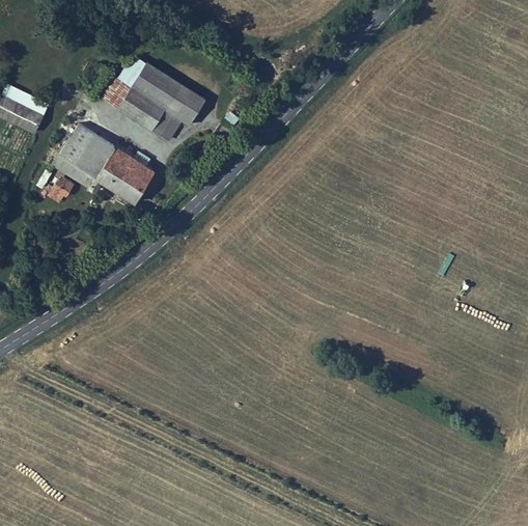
[(130,87),(147,62),(131,54),(116,79),(130,87)]
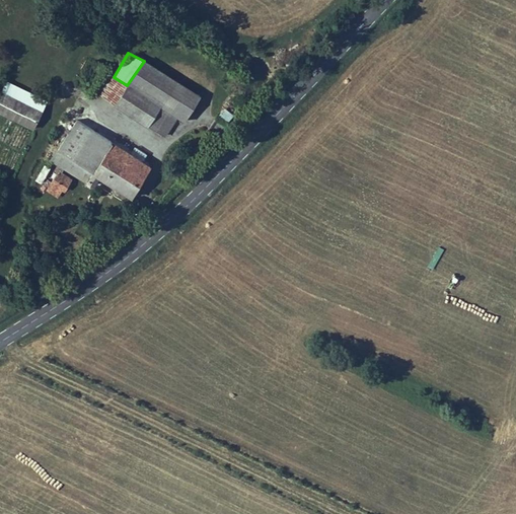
[(183,122),(201,96),(144,61),(127,85),(176,118),(183,122)]
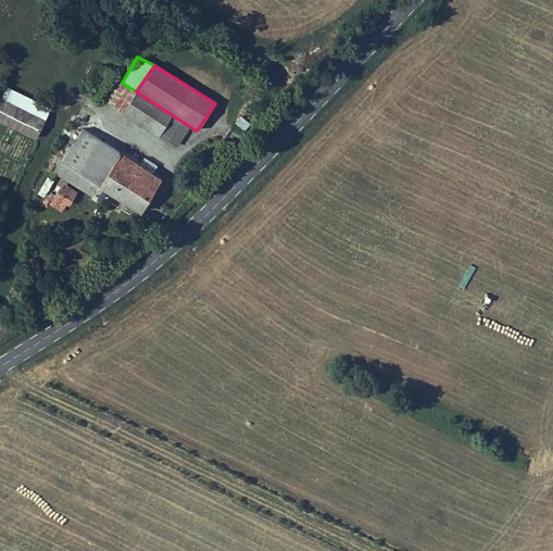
[(117,77),(101,104),(122,116),(136,91),(122,83),(117,77)]
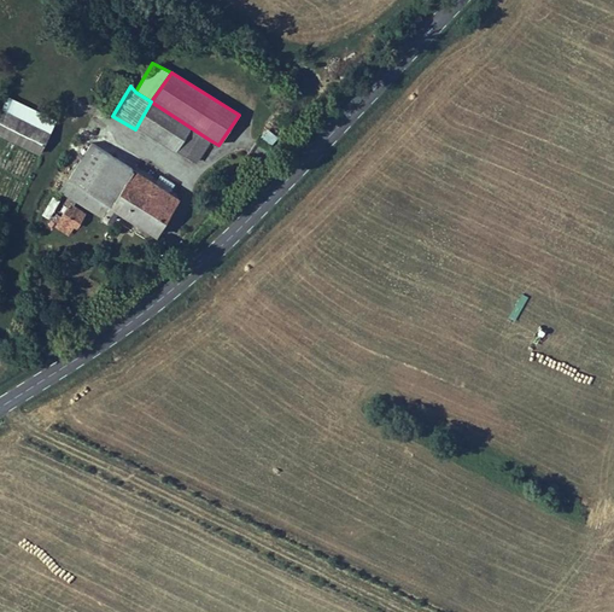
[(57,121),(6,97),(0,110),(0,138),(40,158),(57,121)]
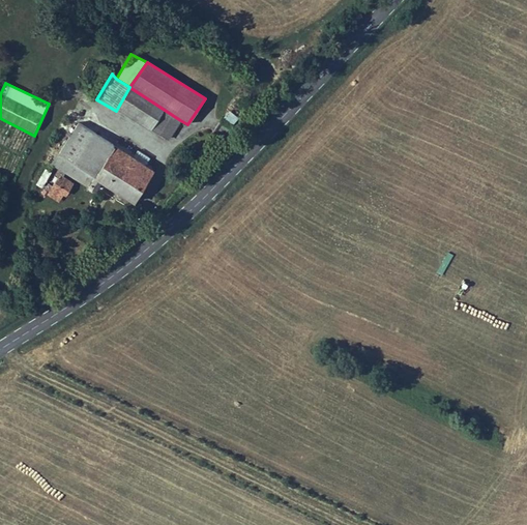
[(129,87),(116,111),(167,142),(180,120),(129,87)]
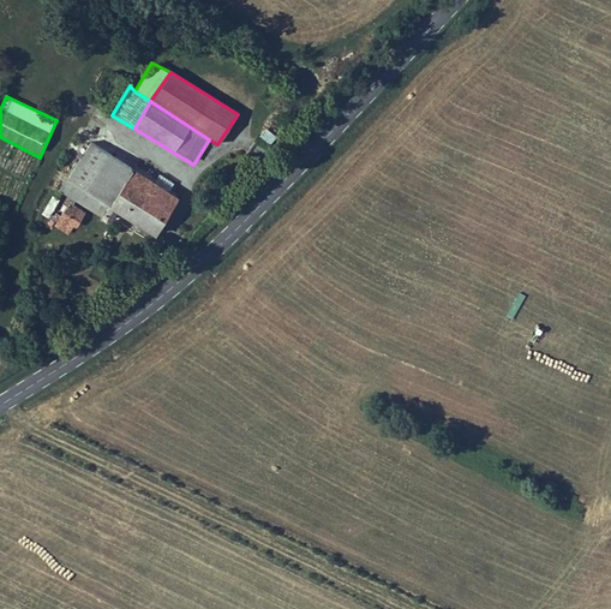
[(253,143),(267,149),(273,138),(259,132),(253,143)]
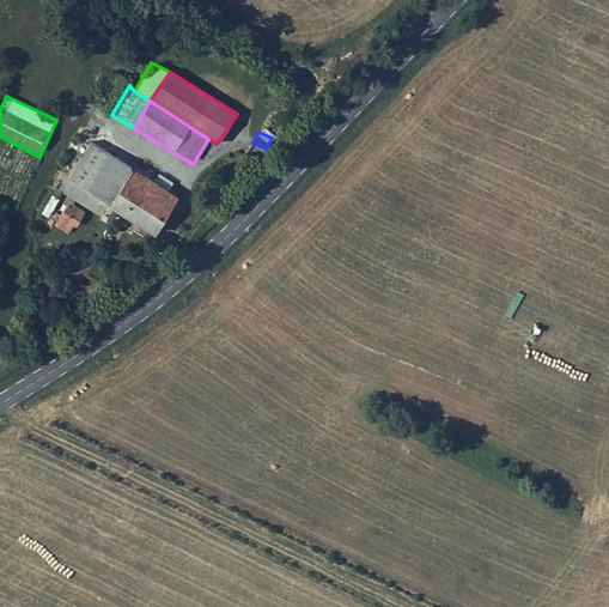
[(134,171),(90,144),(58,193),(103,223),(111,208),(134,171)]
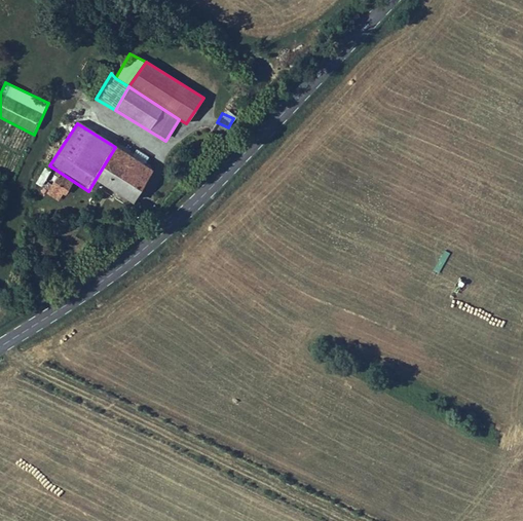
[(135,203),(153,172),(115,147),(96,179),(135,203)]
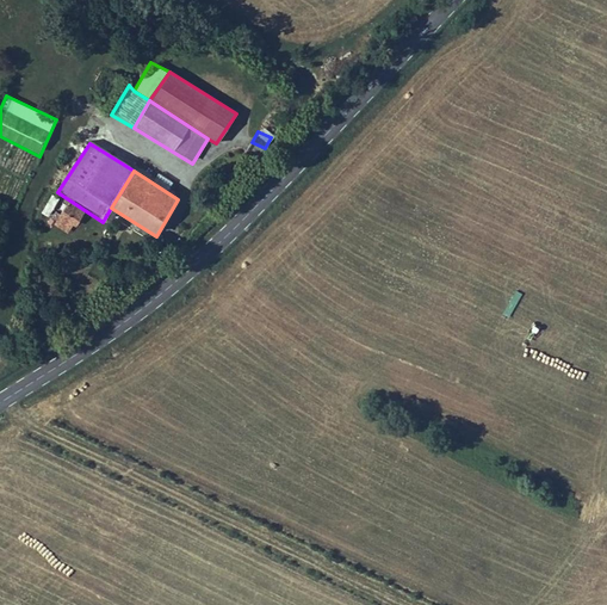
[(68,203),(57,218),(75,229),(85,214),(68,203)]
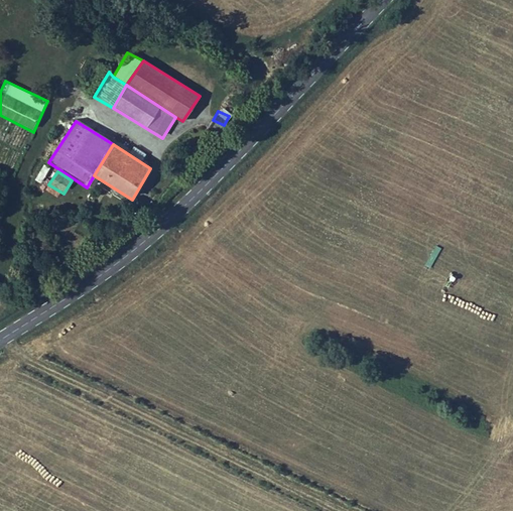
All buildings are outlined.
